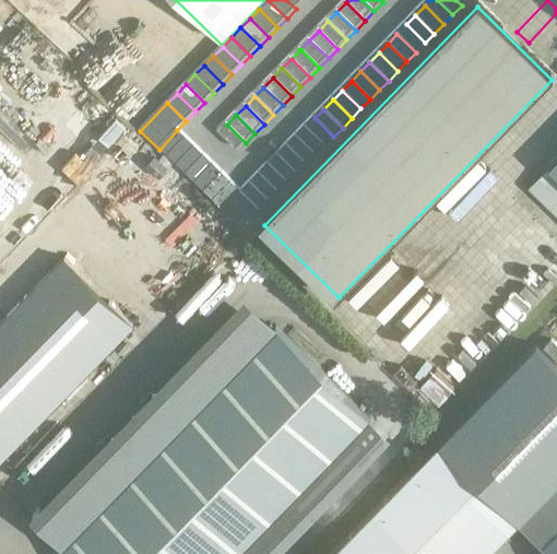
[(315,118),(306,128),(324,146),(333,137),(315,118)]
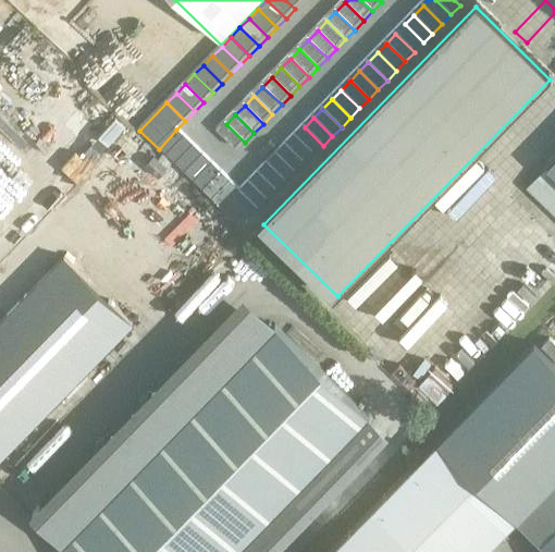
[(236,151),(245,143),(226,124),(218,134),(236,151)]
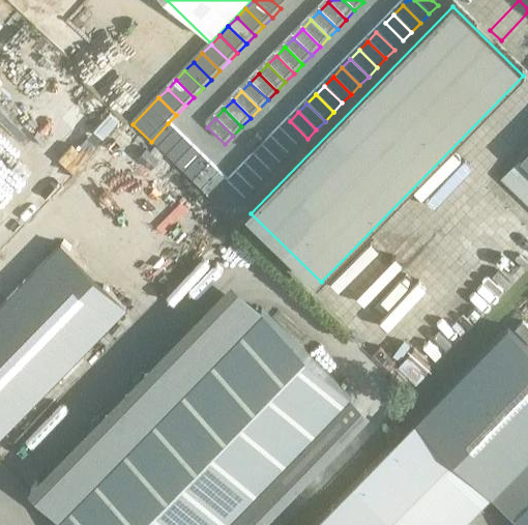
[(299,147),(308,139),(290,121),(281,129),(299,147)]
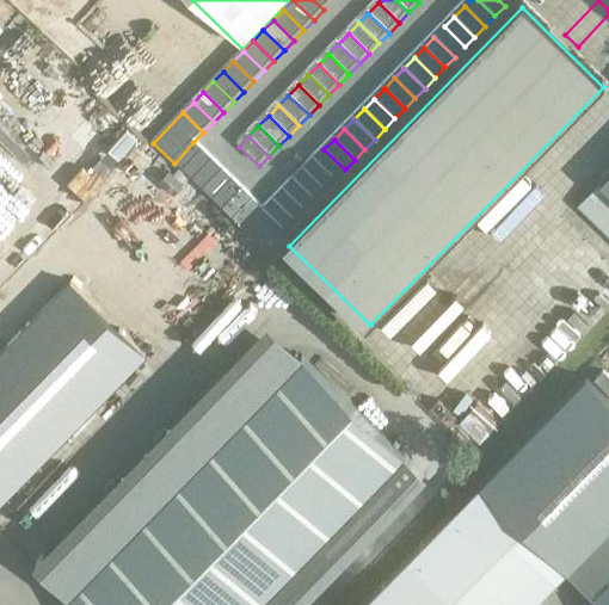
[(174,164),(184,173),(204,153),(194,142),(174,164)]
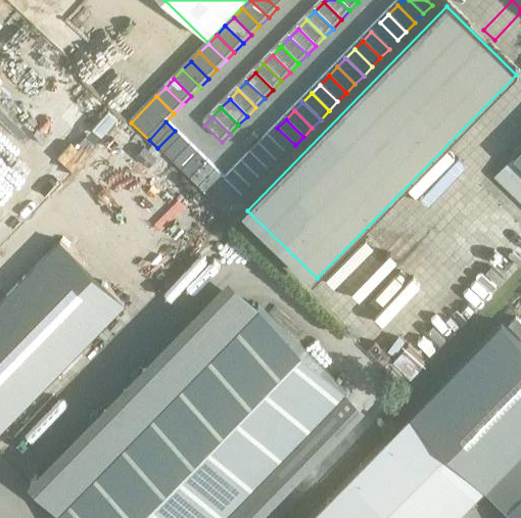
[(277,128),(269,137),(286,154),(295,145),(277,128)]
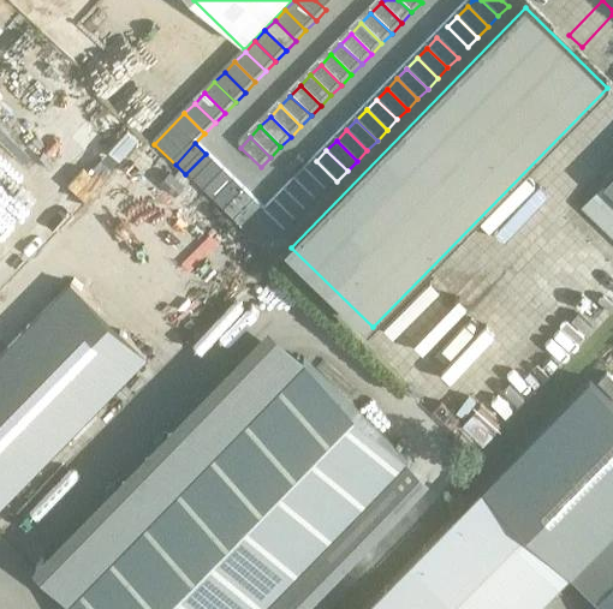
[(206,154),(185,174),(196,185),(215,163),(206,154)]
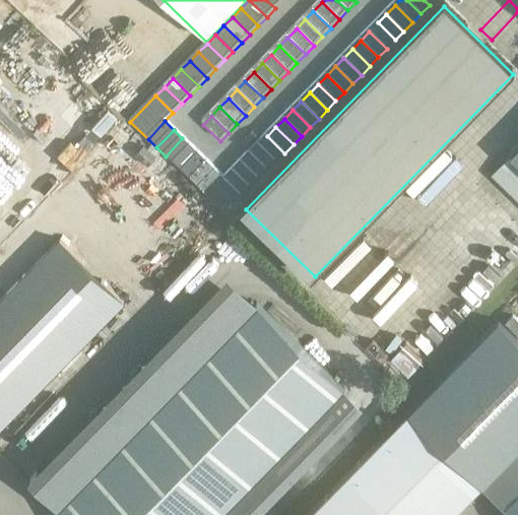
[(276,162),(284,153),(267,136),(259,145),(276,162)]
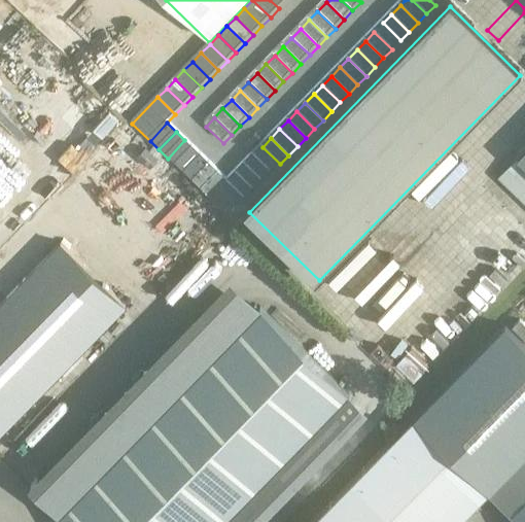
[(168,159),(176,167),(194,149),(184,140),(168,159)]
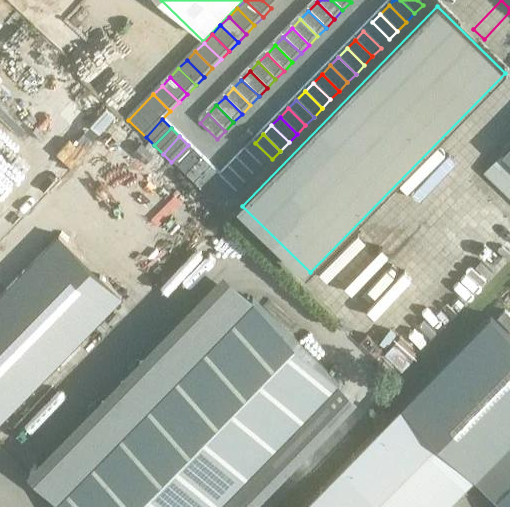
[(255,143),(246,151),(263,168),(272,159),(255,143)]
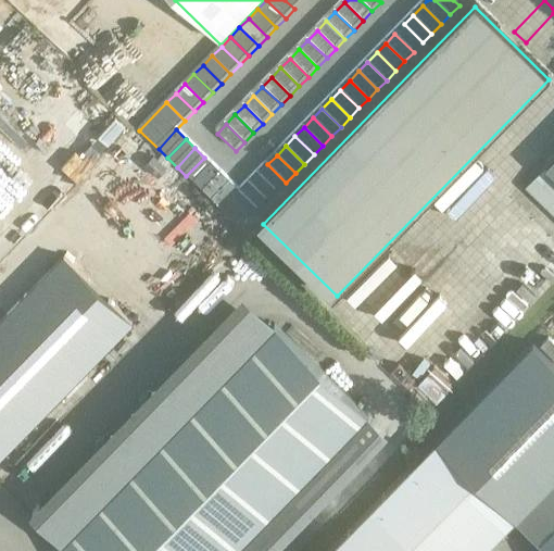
[(204,158),(186,176),(196,185),(213,166),(204,158)]
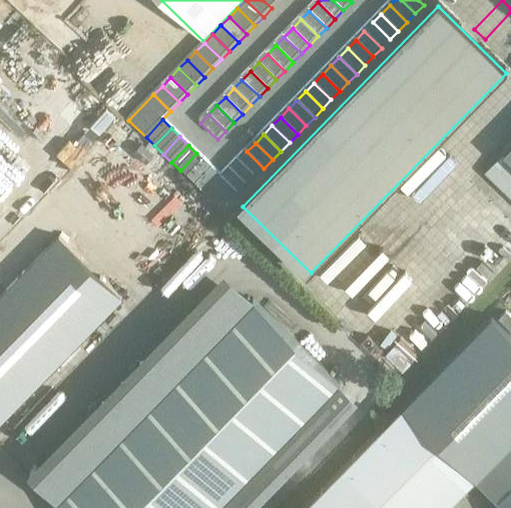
[(510,150),(489,173),(510,194),(510,150)]
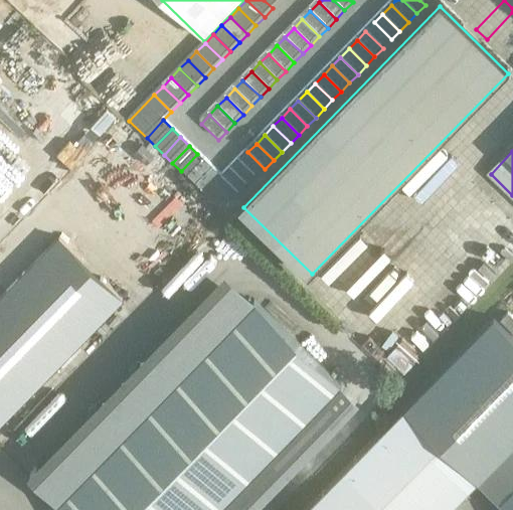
[(181,171),(189,180),(206,162),(197,154),(181,171)]
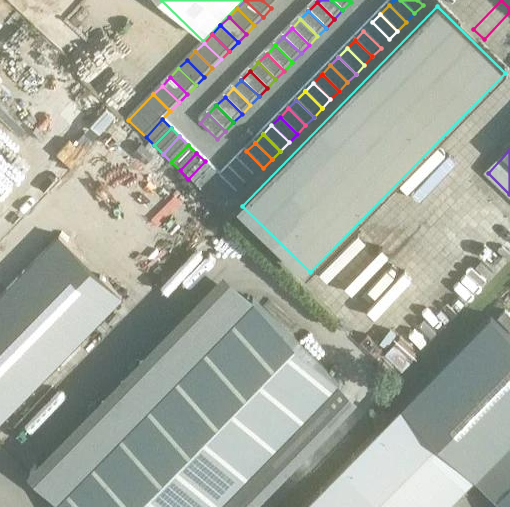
[(205,161),(188,179),(197,187),(214,170),(205,161)]
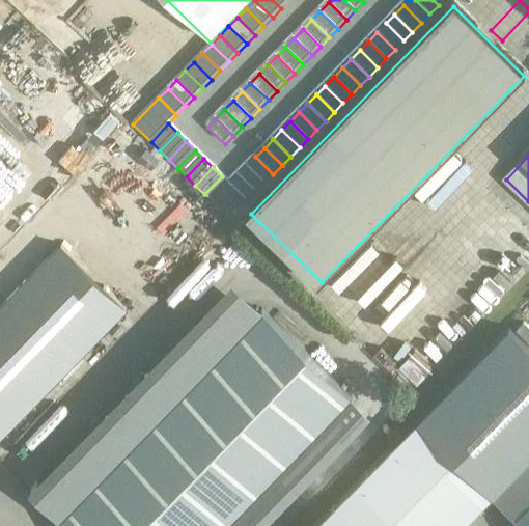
[(229,219),(256,192),(238,174),(229,184),(212,201),(229,219)]
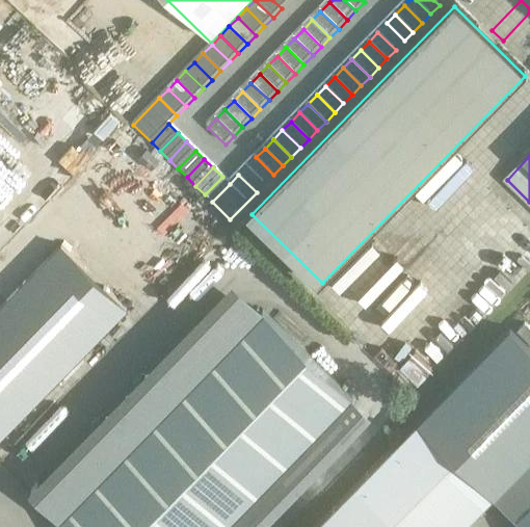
[(205,194),(212,202),(230,184),(222,177),(205,194)]
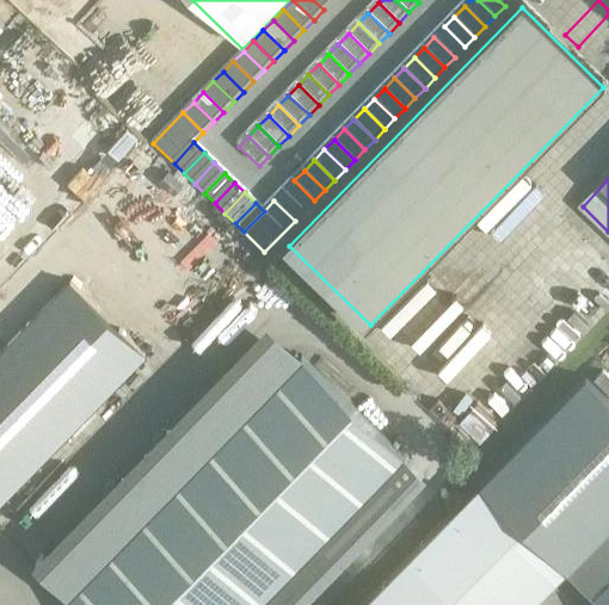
[(475,449),(571,345),(536,314),(547,303),(510,270),(405,386),(475,449)]
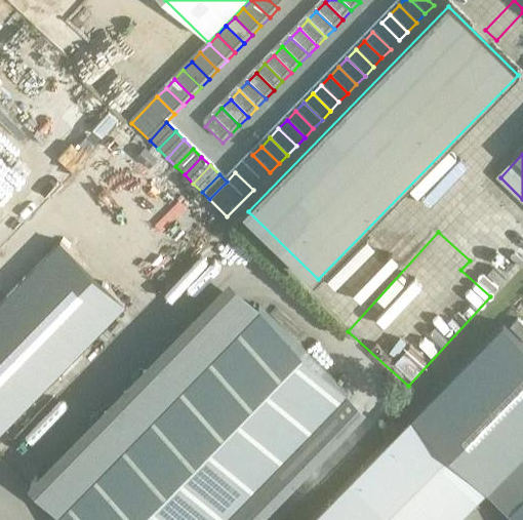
[(0,309),(0,438),(126,309),(62,246),(0,309)]
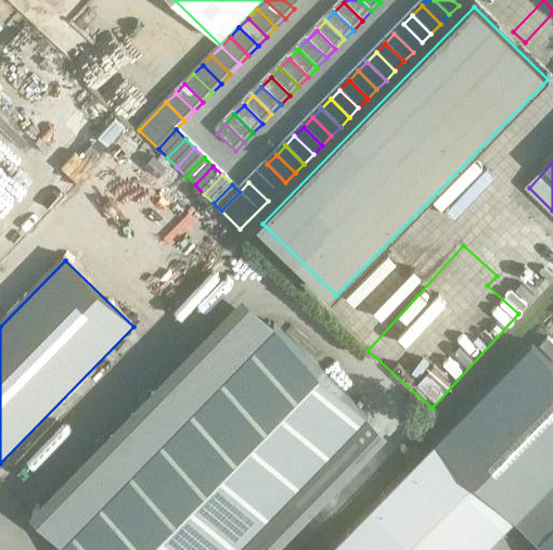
[(242,549),(369,420),(275,329),(62,548),(63,549),(242,549)]
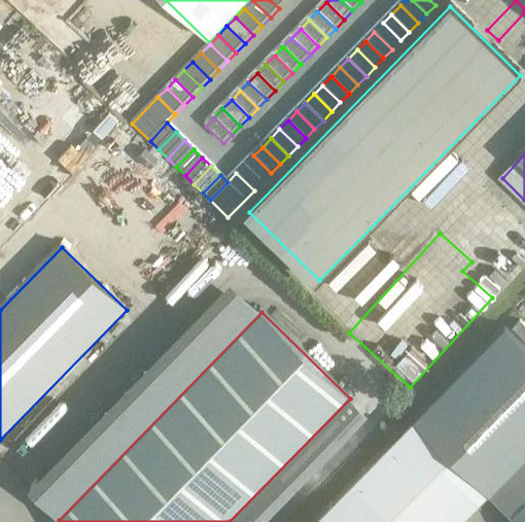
[(524,327),(521,324),(514,332),(524,342),(524,327)]
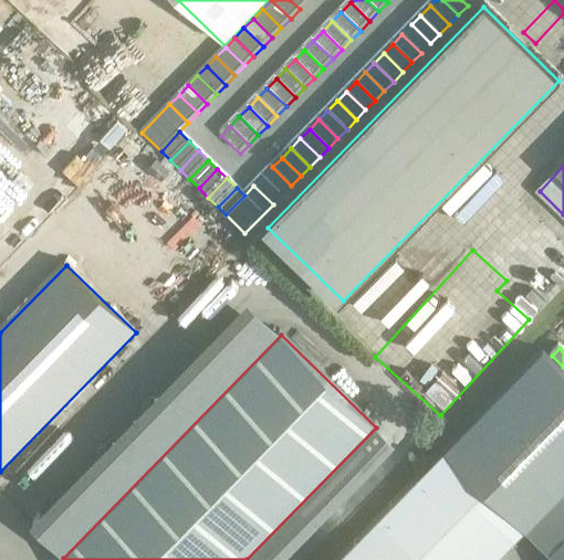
[(563,372),(544,354),(447,453),(556,559),(563,559),(563,372)]
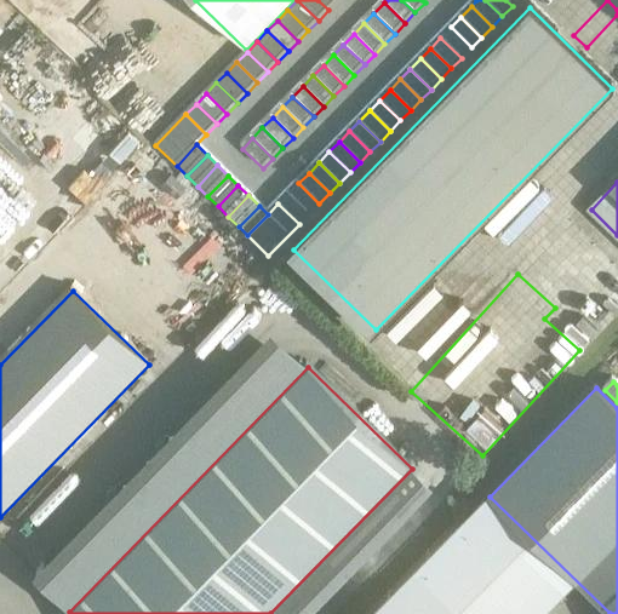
[(545,613),(576,583),(488,498),(375,613),(545,613)]
